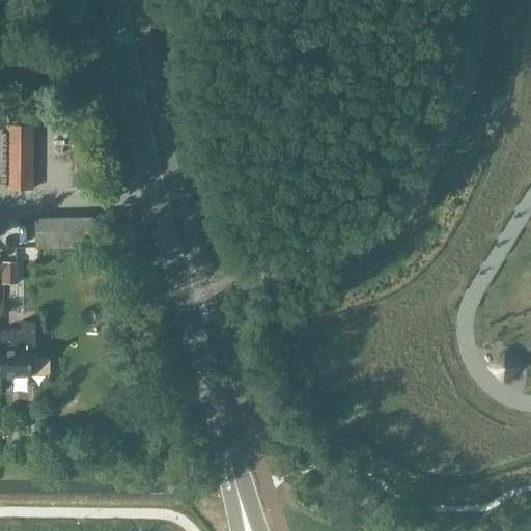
[(9,124),(8,140),(8,188),(31,188),(32,124),(9,124)]
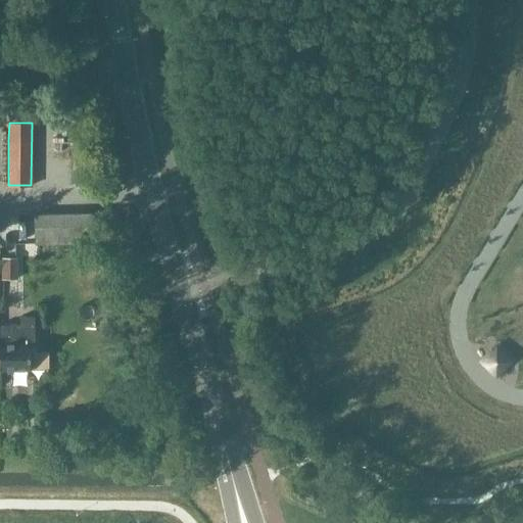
[(34,215),(35,243),(92,242),(91,214),(34,215)]
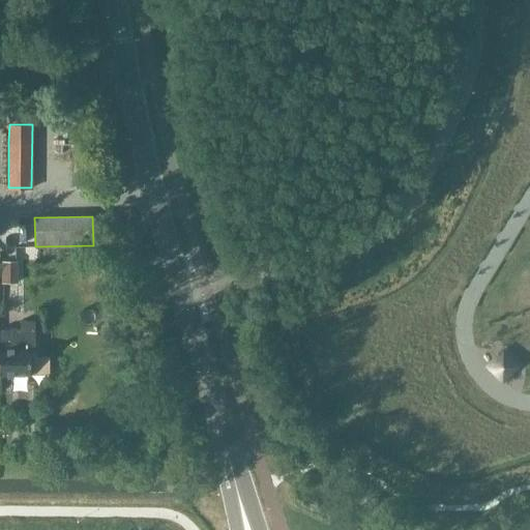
[(1,283),(18,283),(19,261),(1,261),(1,283)]
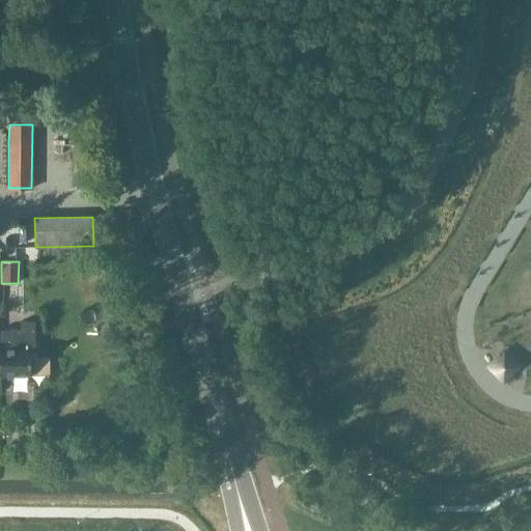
[(0,374),(31,374),(31,350),(35,350),(35,320),(21,320),(21,329),(0,329),(0,374)]
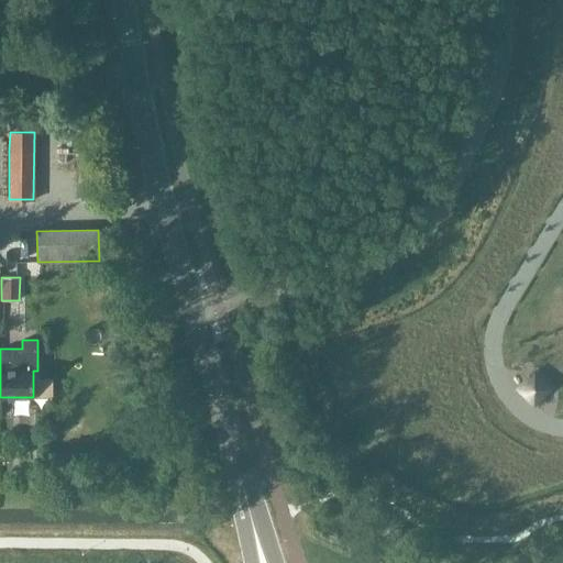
[(533,370),(514,387),(532,407),(552,388),(533,370)]
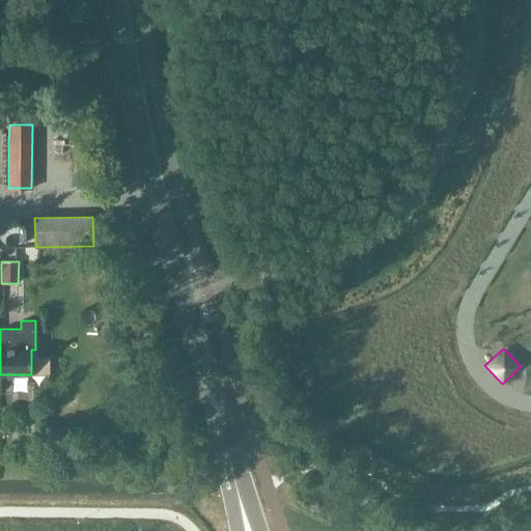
[(50,350),(35,350),(31,350),(31,374),(50,374),(50,350)]
